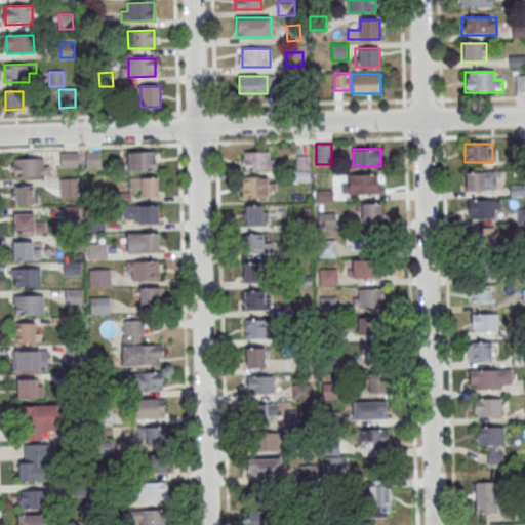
[(86,152),(101,152),(101,168),(86,168),(86,152)]
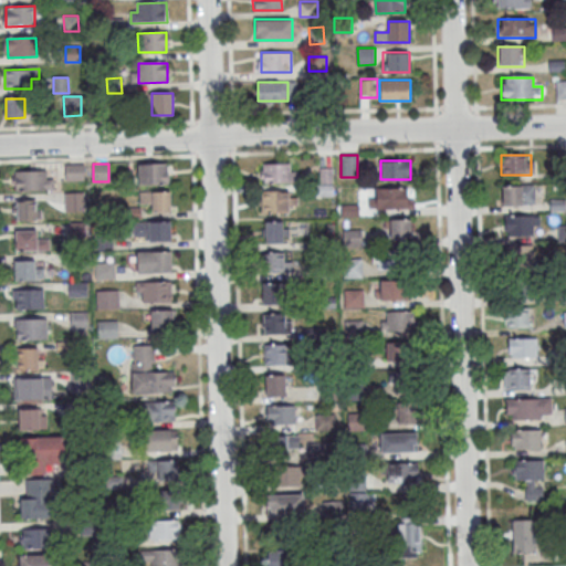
[(261,164),(261,182),(294,182),(294,164),(261,164)]
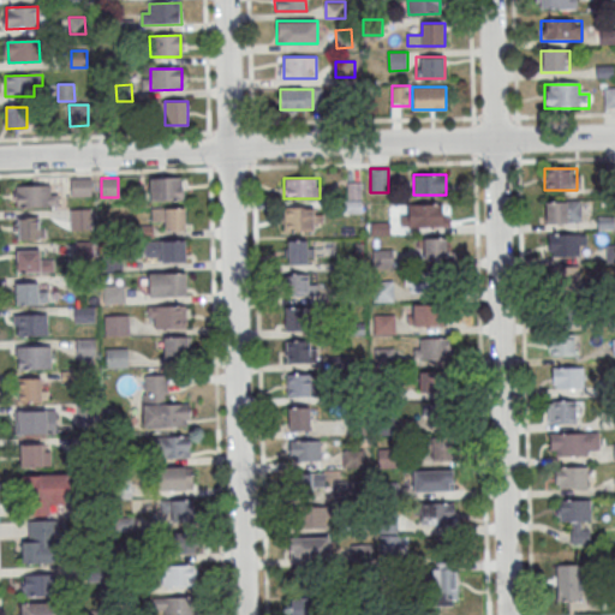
[(71,179),(91,179),(91,196),(72,197),(71,179)]
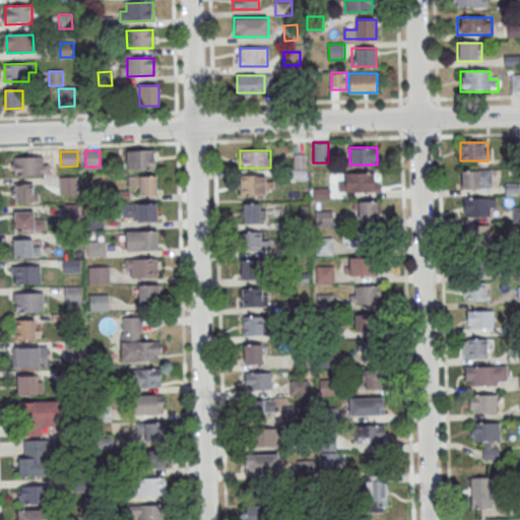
[(126,172),(154,172),(154,151),(126,151),(126,172)]
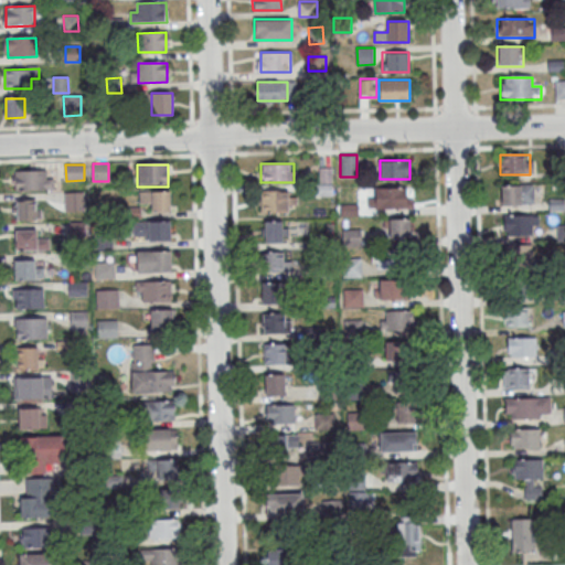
[(51,170),(12,170),(12,189),(51,189),(51,170)]
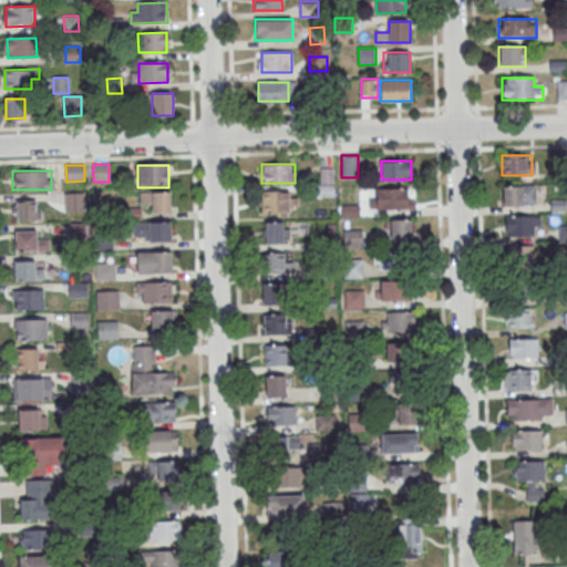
[(318,185),(334,185),(334,196),(318,197),(318,185)]
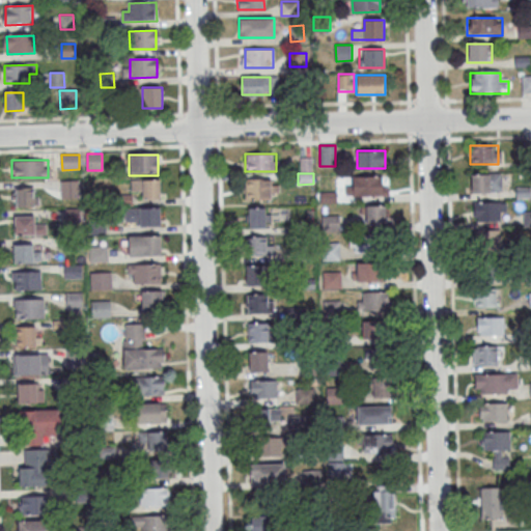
[(470,192),(501,192),(501,174),(470,174),(470,192)]
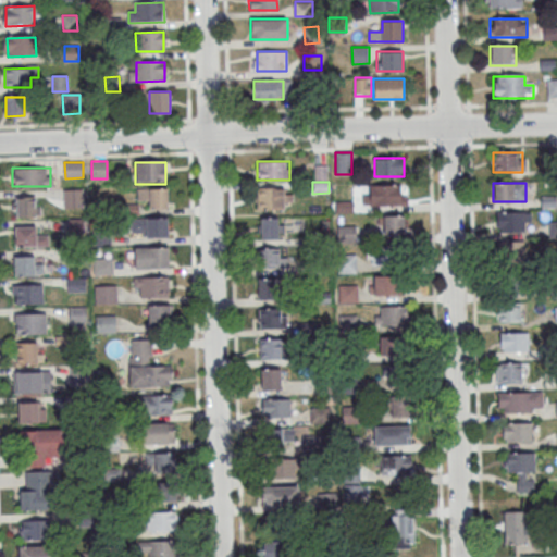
[(367,205),(408,205),(408,184),(367,184),(367,205)]
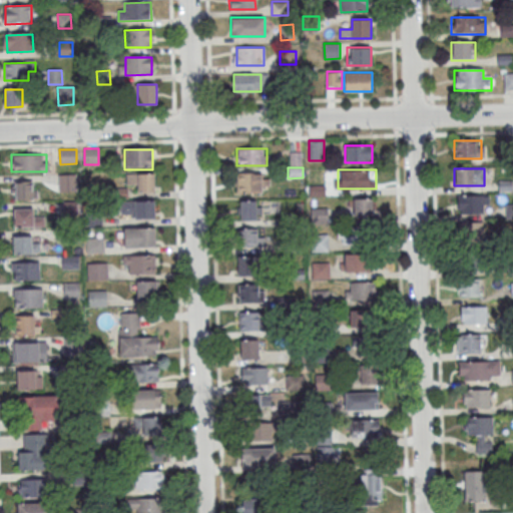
[(236,173),(236,192),(265,192),(265,173),(236,173)]
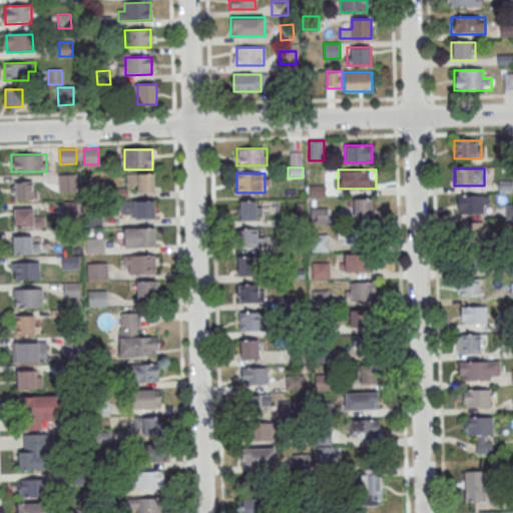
[(59,175),(76,175),(76,191),(59,191),(59,175)]
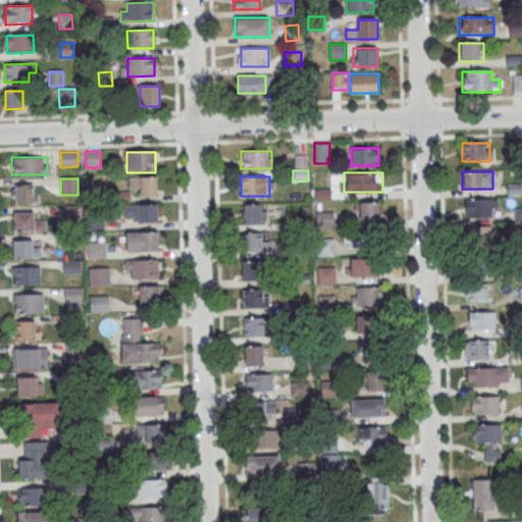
[(157,196),(157,178),(128,178),(128,189),(139,189),(139,197),(157,196)]
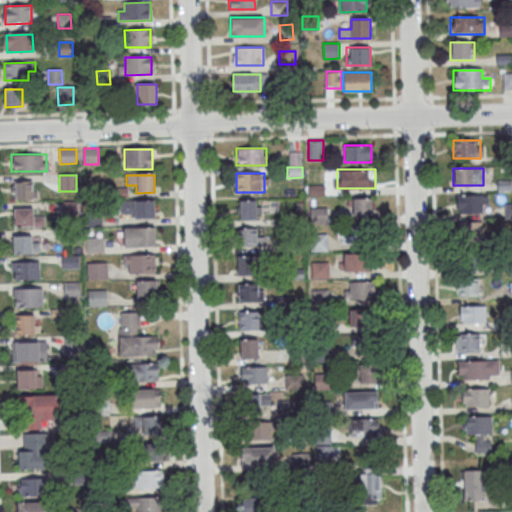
[(14,199),(36,198),(36,181),(13,181),(14,199)]
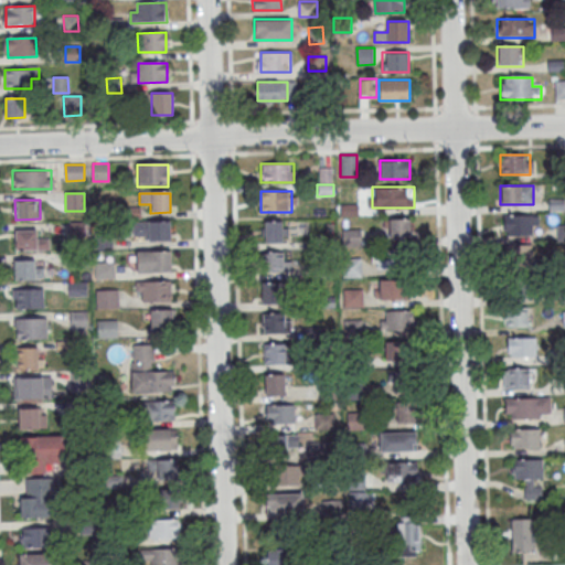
[(342,205),(358,204),(359,216),(342,216),(342,205)]
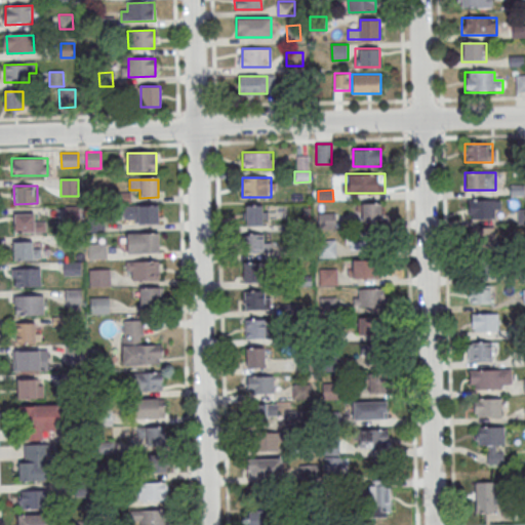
[(128,201),(127,194),(115,195),(116,203),(128,201)]
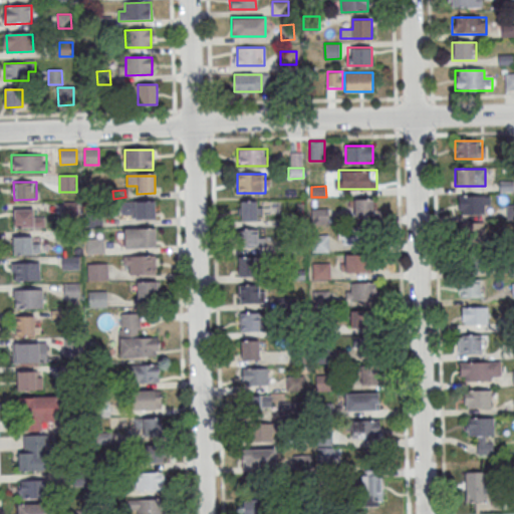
[(488,196),(457,196),(457,214),(488,214),(488,196)]
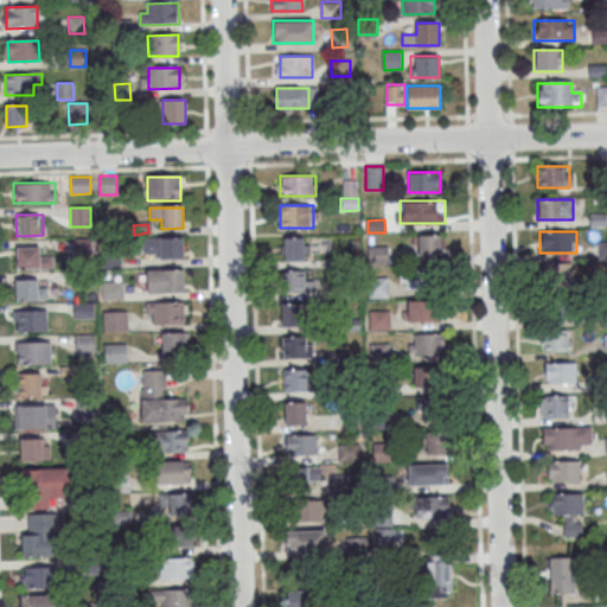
[(440,255),(440,234),(417,234),(417,255),(440,255)]
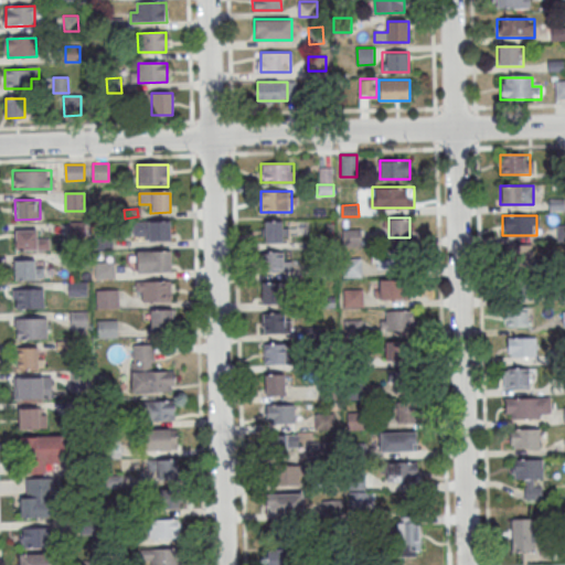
[(264,221),(264,243),(285,243),(285,221),(264,221)]
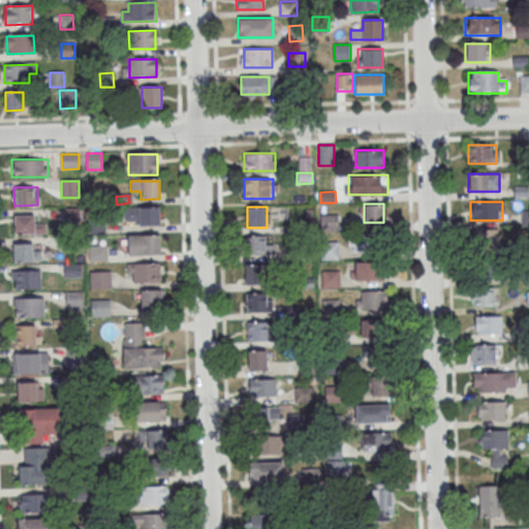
[(66,208),(80,208),(81,222),(67,222),(66,208)]
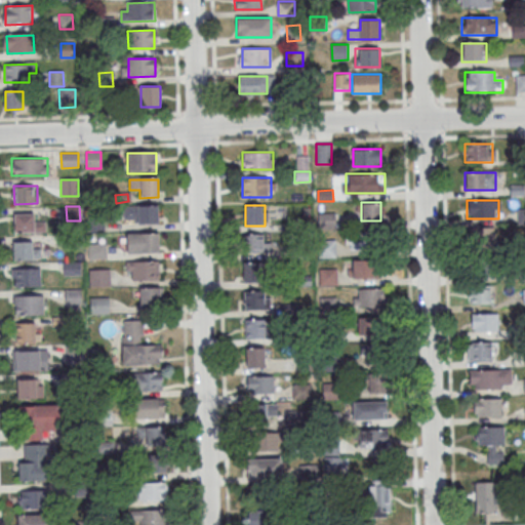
[(159,207),(123,207),(123,224),(159,224),(159,207)]
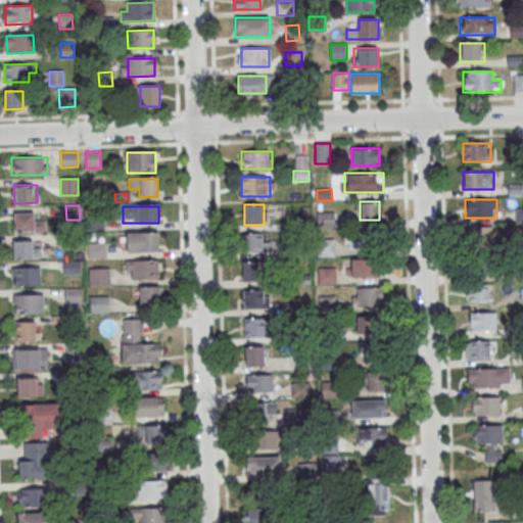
[(14,230),(44,230),(44,220),(36,220),(36,212),(14,212),(14,230)]
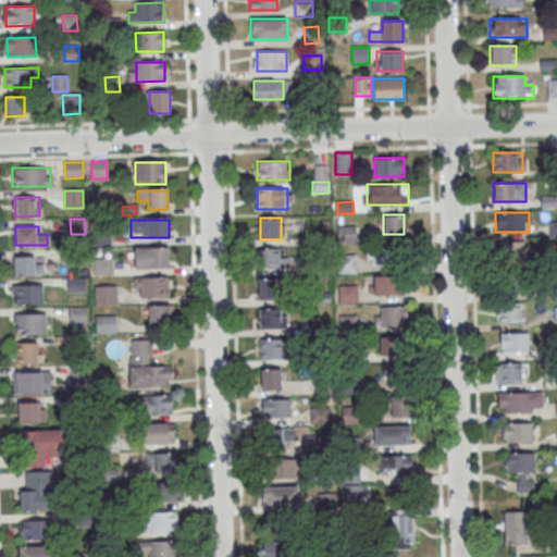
[(337,226),(357,226),(357,243),(337,243),(337,226)]
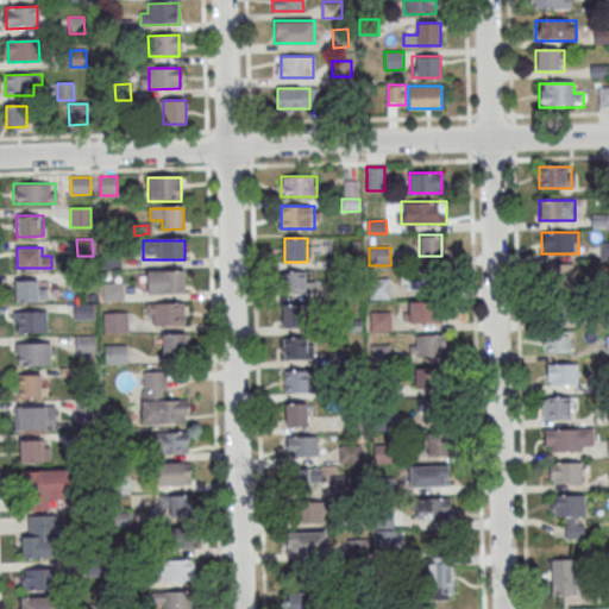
[(101,252),(121,251),(121,268),(102,269),(101,252)]
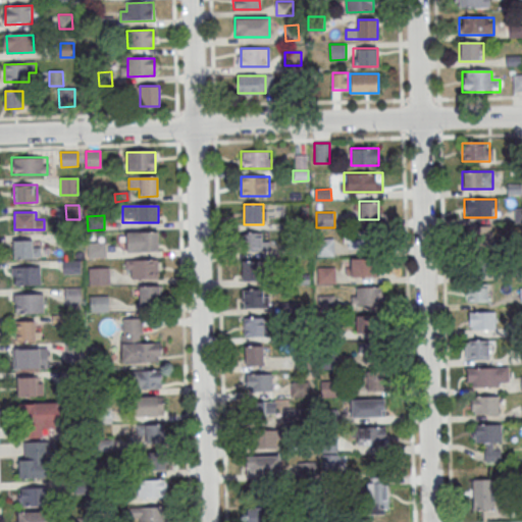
[(294,218),(309,217),(310,228),(295,229),(294,218)]
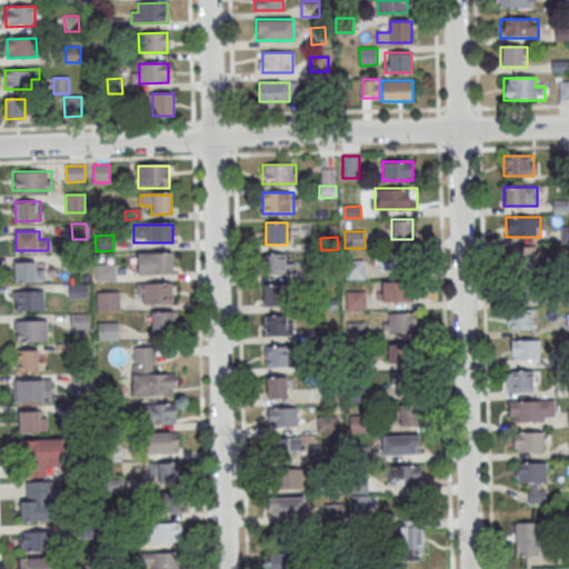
[(533,247),(512,247),(512,266),(533,266),(533,247)]
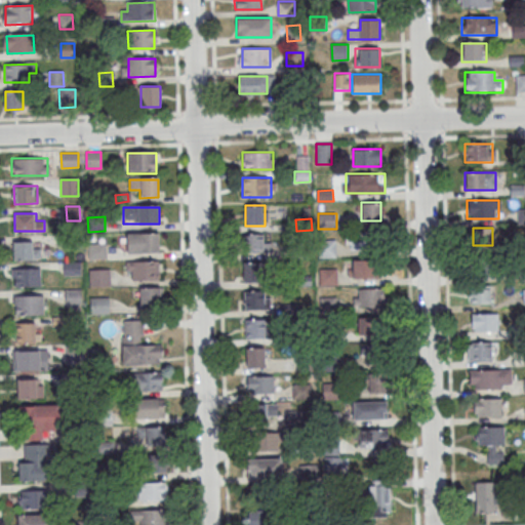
[(128,234),(160,233),(160,253),(128,254),(128,234)]
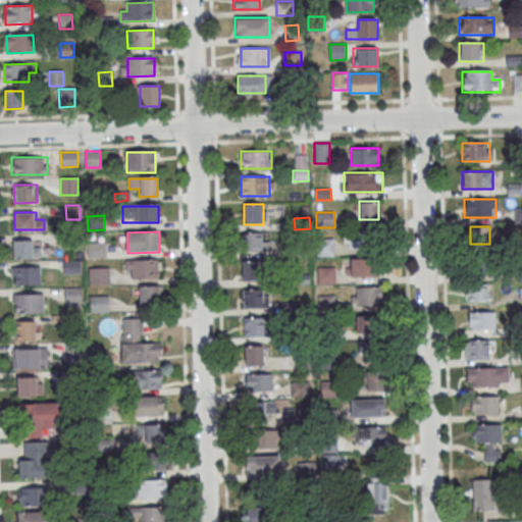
[(63,233),(81,232),(82,248),(63,249),(63,233)]
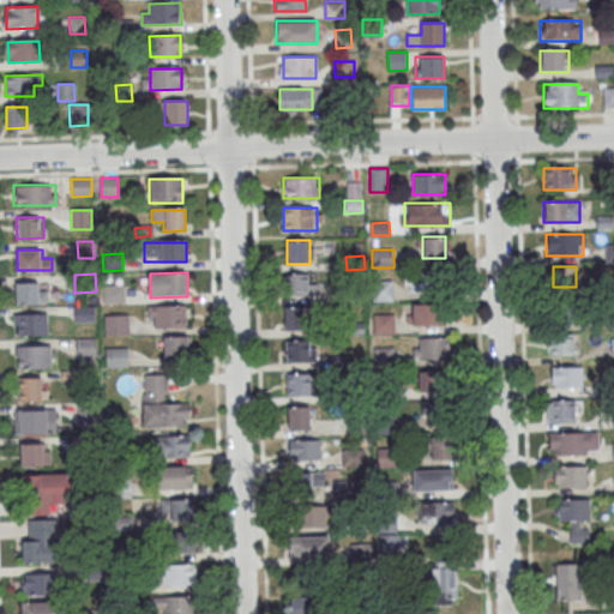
[(445,292),(445,274),(407,274),(407,292),(445,292)]
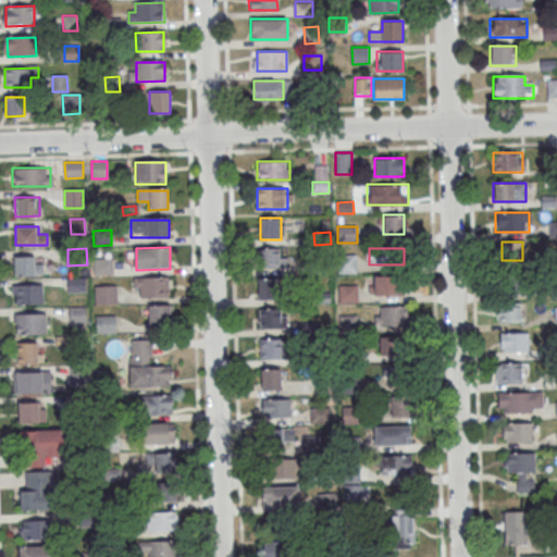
[(280,249),(259,249),(259,269),(289,269),(289,258),(280,258),(280,249)]
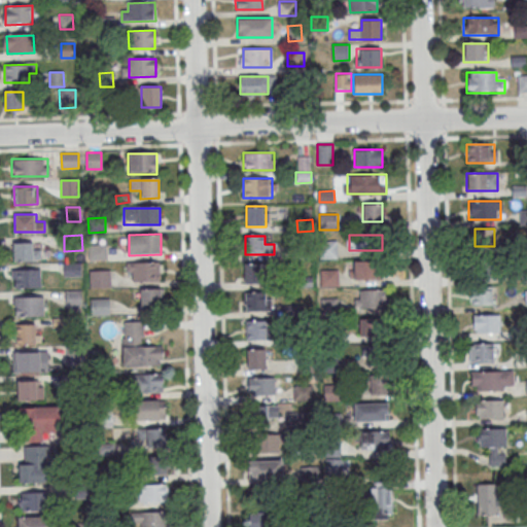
[(319,241),(338,241),(338,258),(320,259),(319,241)]
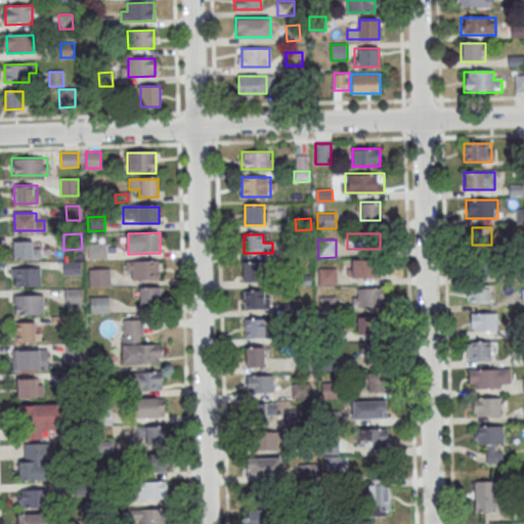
[(45,258),(45,241),(13,241),(13,258),(45,258)]
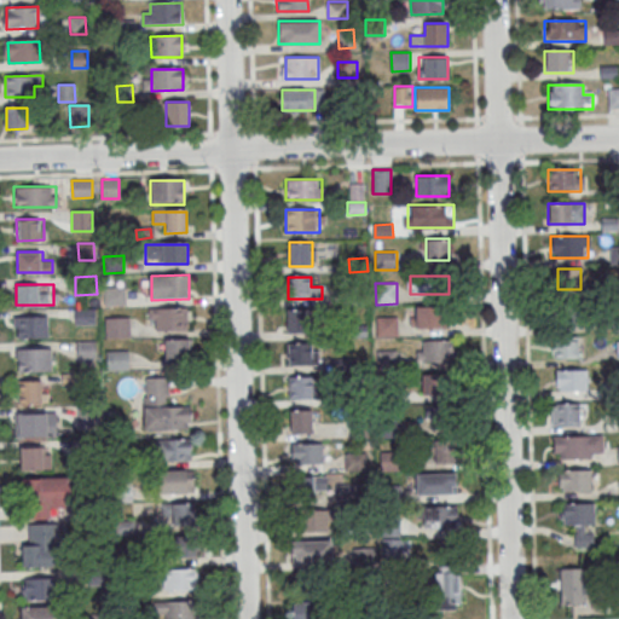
[(104,288),(126,288),(127,305),(105,305),(104,288)]
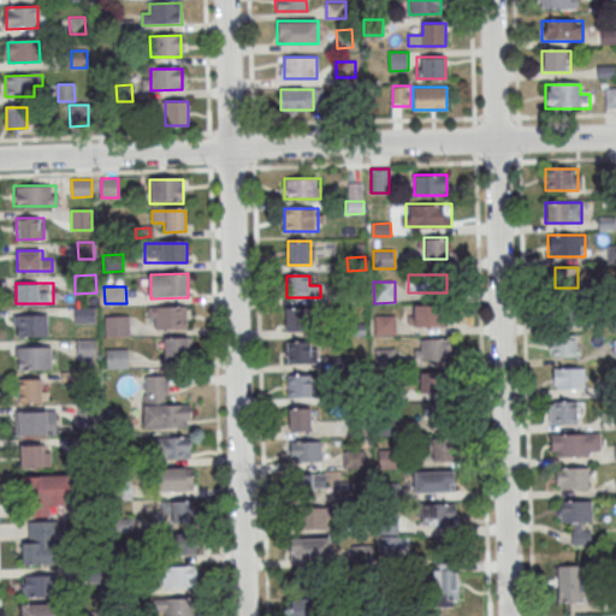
[(344,291),(362,290),(362,303),(344,303),(344,291)]
